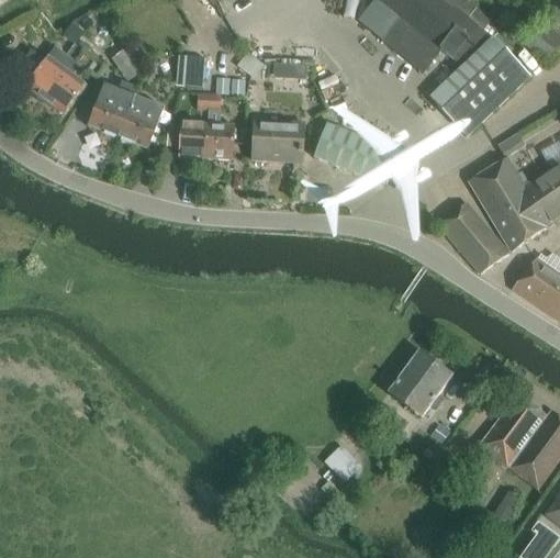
[(460,66),(491,36),(474,24),(483,13),(467,0),(377,0),(404,21),(385,43),(421,71),(439,48),(460,66)]
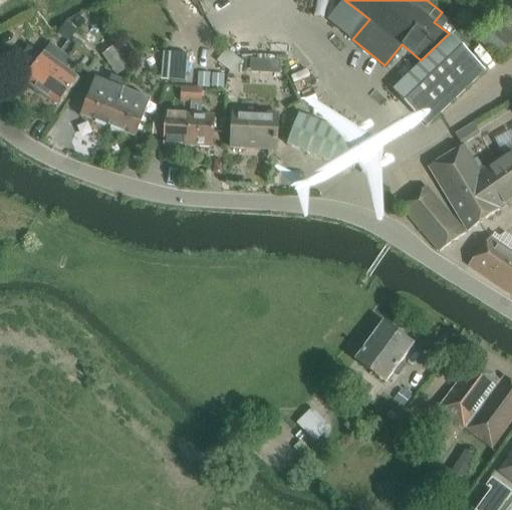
[(476,38),(500,57),(511,42),(511,31),(494,16),(476,38)]
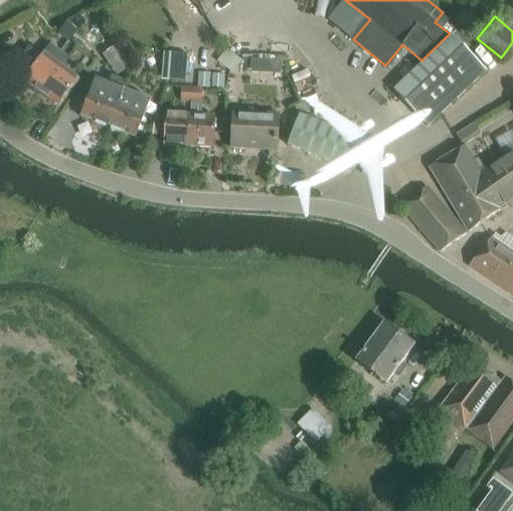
[(64,20),(56,31),(68,39),(76,29),(64,20)]
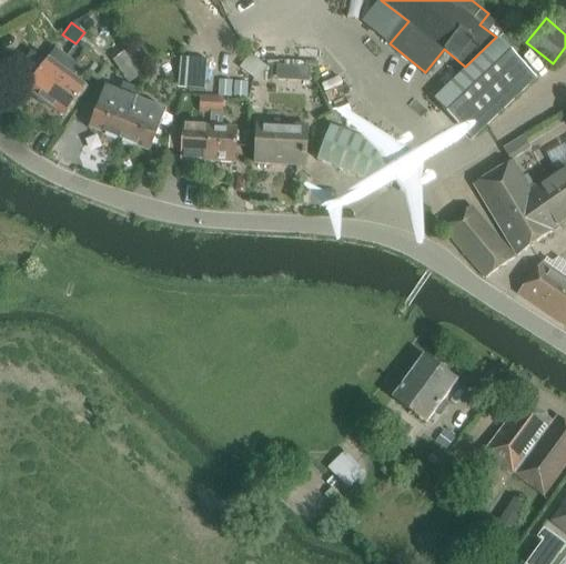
[(497,37),(496,37),(465,67),(432,99),(470,138),(534,76),(497,37)]
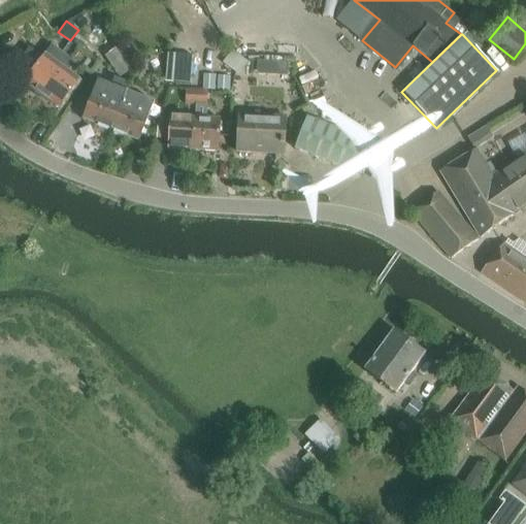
[(120,42),(104,54),(118,74),(134,63),(120,42)]
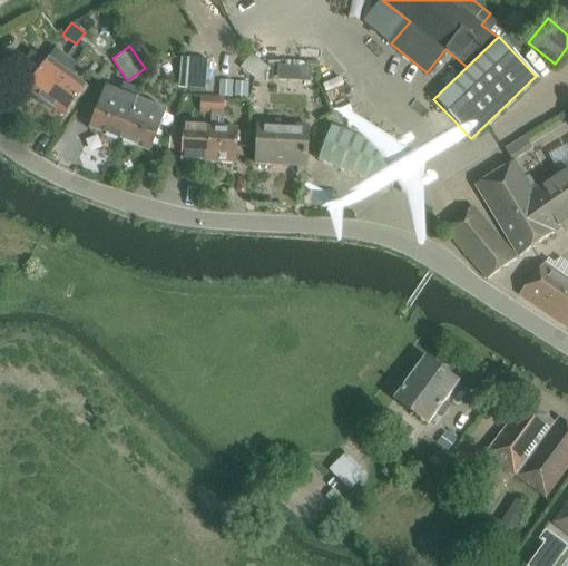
[(27,87),(46,101),(74,62),(55,49),(46,60),(31,50),(15,71),(29,83),(27,87)]
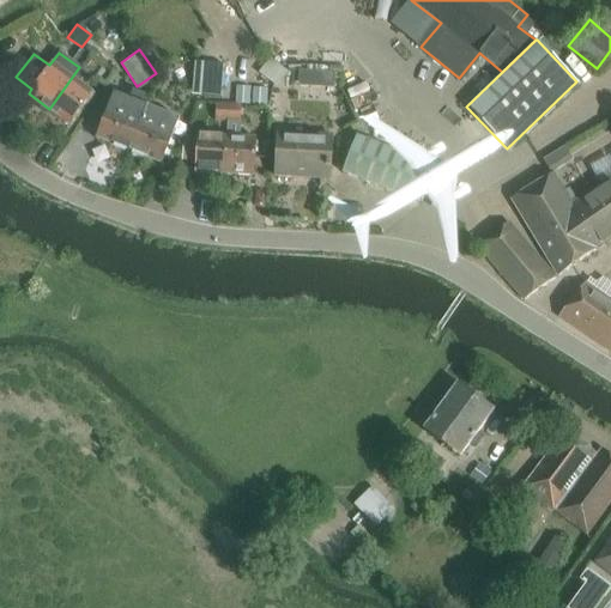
[(268,58),(258,71),(272,83),(284,68),(268,58)]
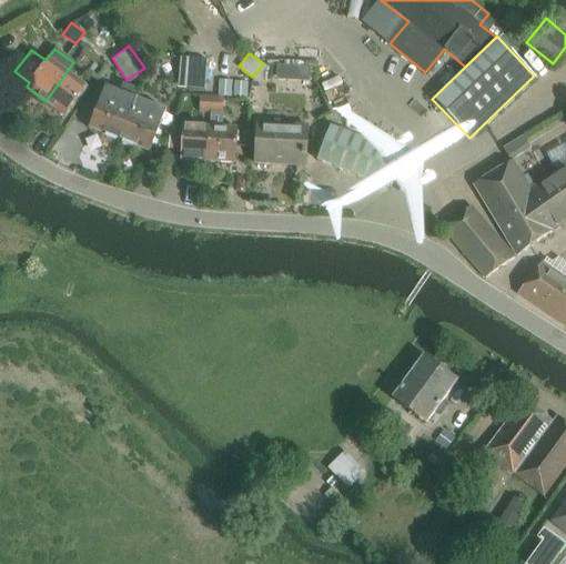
[(180,56),(177,86),(204,88),(206,58),(180,56)]
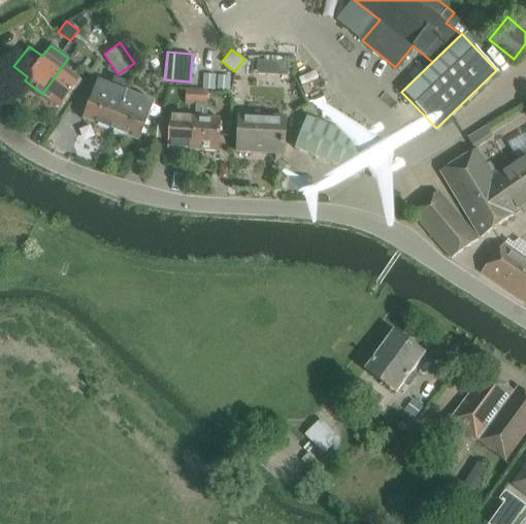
[(68,58),(42,94),(60,106),(79,79),(66,70),(73,62),(68,58)]
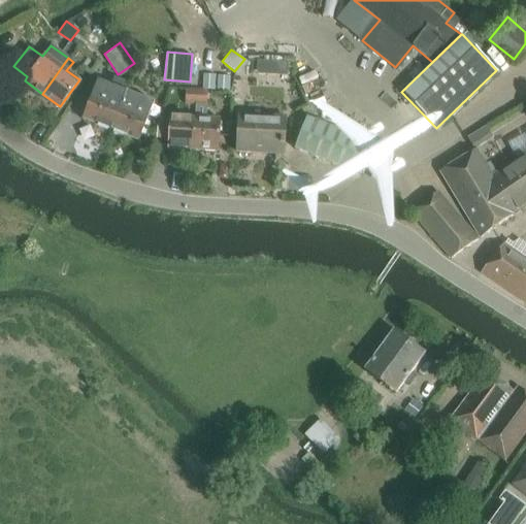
[(202,72),(201,87),(214,88),(215,73),(202,72)]
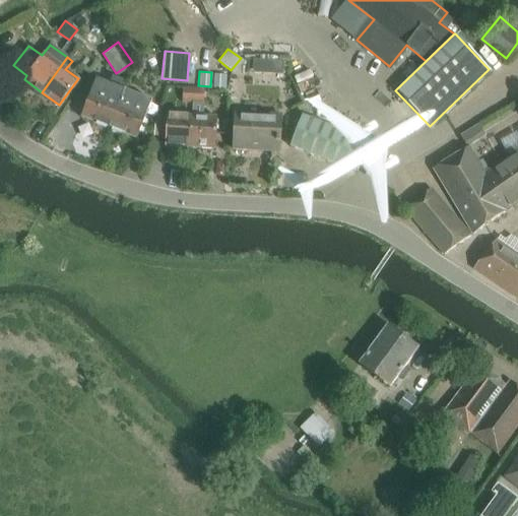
[(213,72),(212,87),(224,87),(225,73),(213,72)]
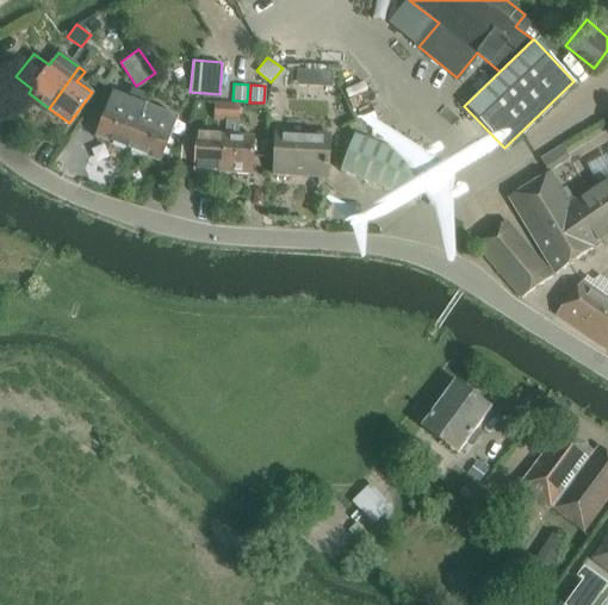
[(94,135),(128,148),(143,108),(125,103),(128,97),(112,91),(94,135)]
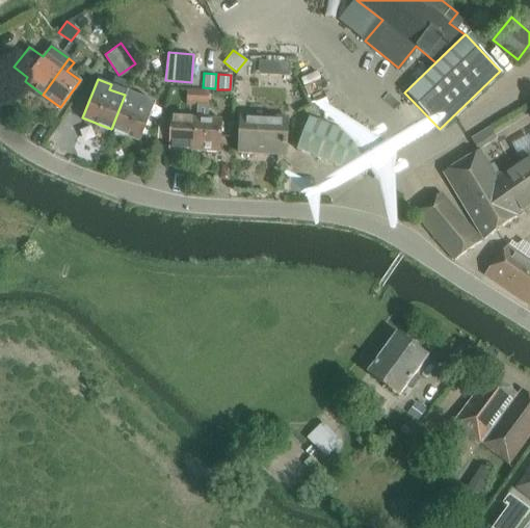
[(184,102),(195,103),(196,87),(185,87),(184,102)]
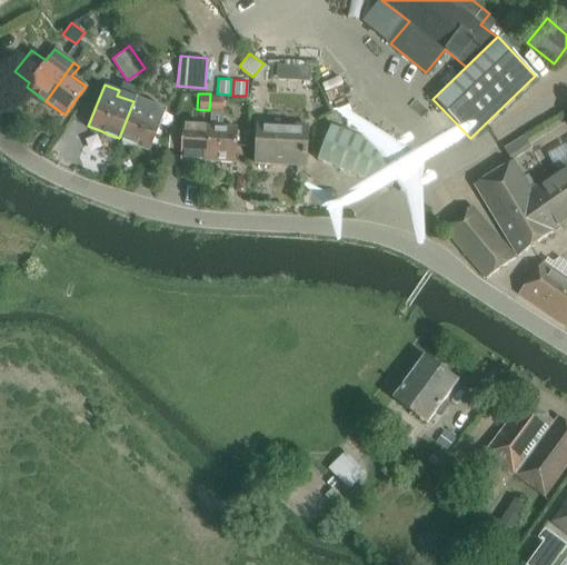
[(210,93),(209,110),(209,126),(207,159),(234,161),(236,127),(221,126),(224,95),(210,93)]
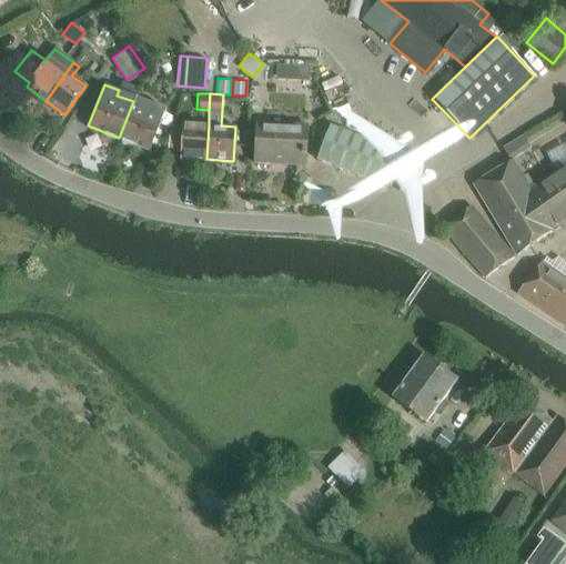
[(133,101),(119,138),(149,150),(165,109),(134,97),(133,101)]
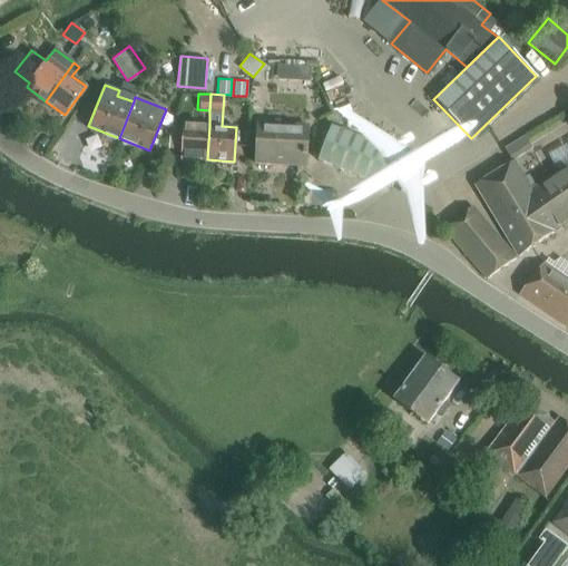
[(255,163),(274,164),(274,160),(304,163),(306,124),(257,120),(255,163)]
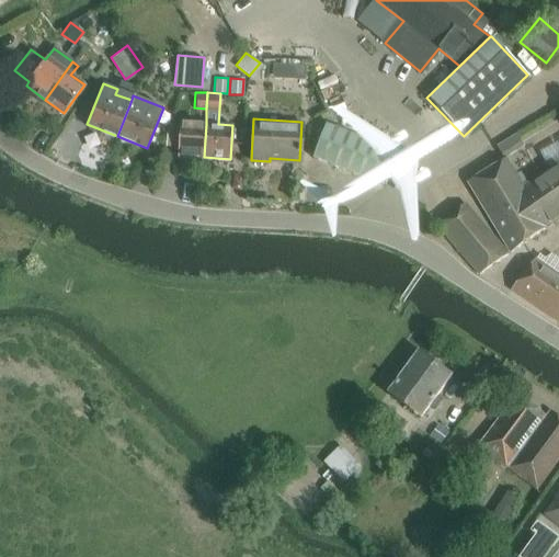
[(177,156),(204,157),(206,124),(179,122),(179,125),(169,125),(166,134),(164,144),(178,145),(177,156)]
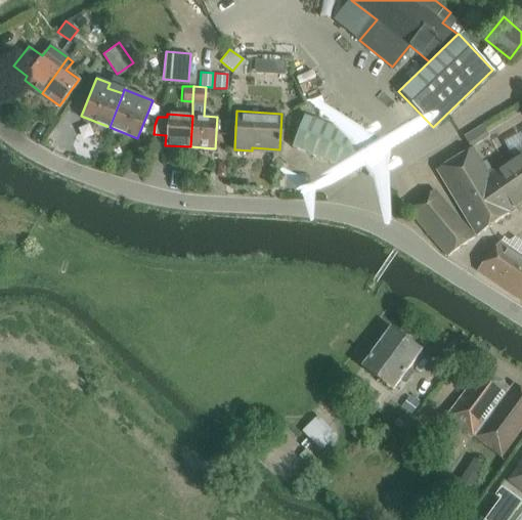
[(291,145),(356,171),(371,141),(303,115),(291,145)]
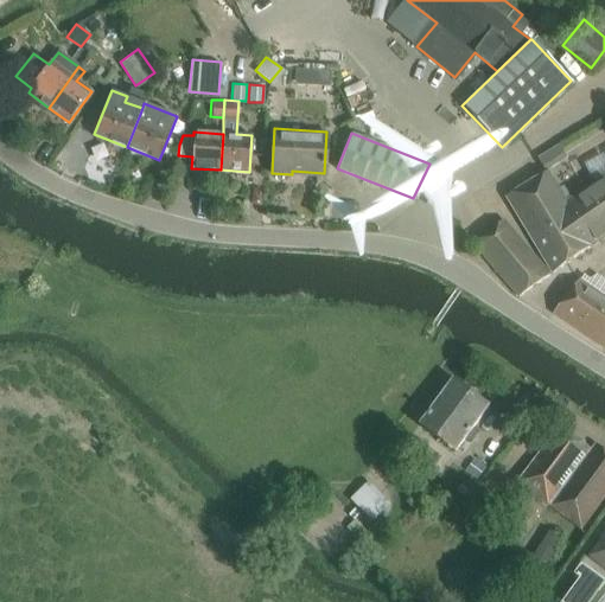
[(604,149),(583,162),(590,174),(584,178),(587,185),(568,197),(566,192),(575,186),(578,177),(558,143),(535,158),(543,171),(504,194),(551,270),(604,234),(604,149)]
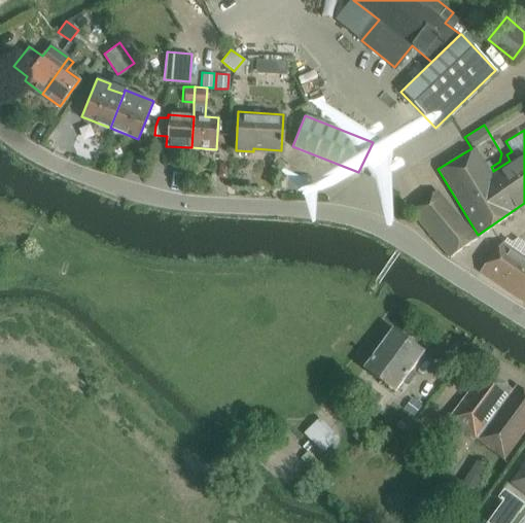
[(410,210),(449,255),(476,237),(435,188),(410,210)]
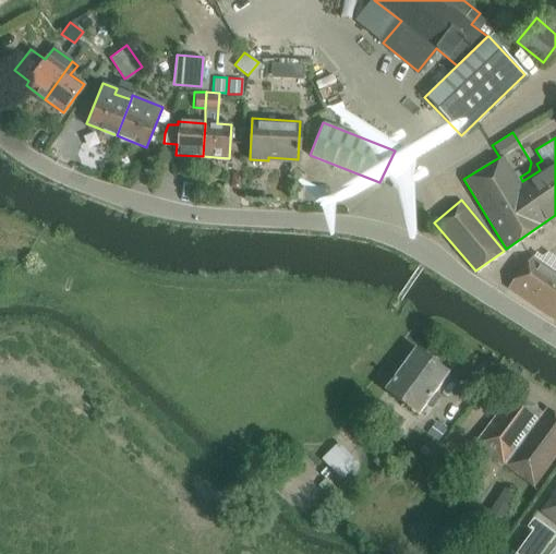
[(507,286),(554,317),(555,313),(555,272),(531,255),(507,286)]
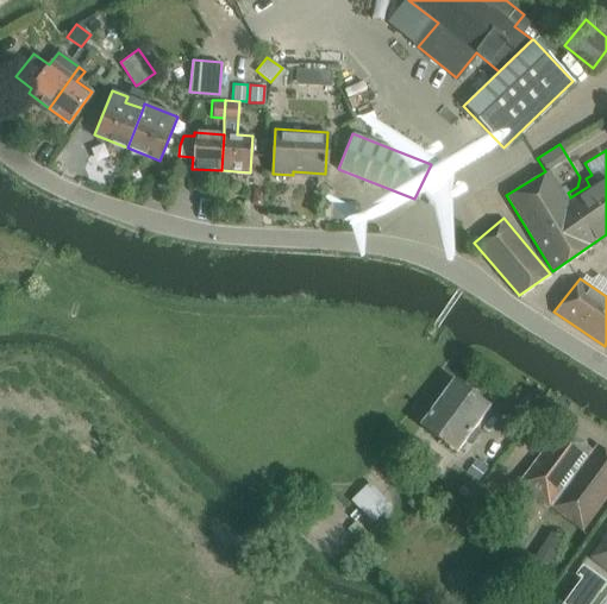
[(444,446),(454,453),(489,403),(451,377),(417,426),(429,435),(444,446)]
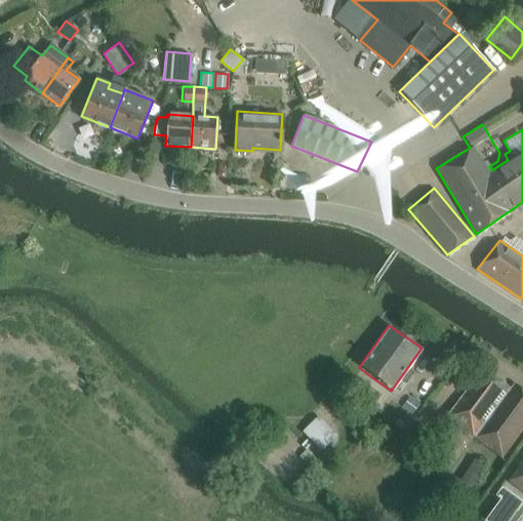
[(472,436),(500,456),(522,425),(522,390),(511,382),(509,387),(504,383),(499,378),(497,378),(482,366),(445,415),(472,436)]
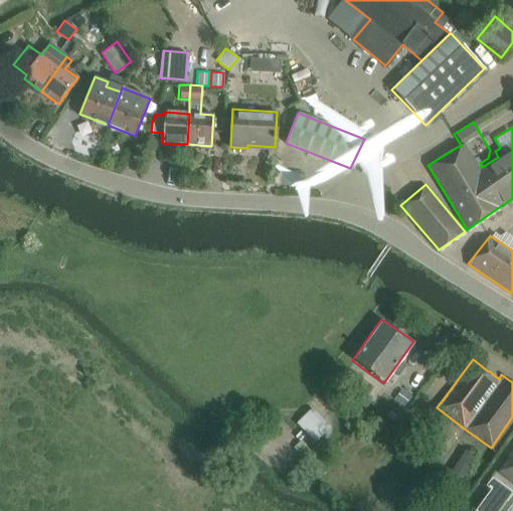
[(309,410),(298,421),(315,441),(327,429),(309,410)]
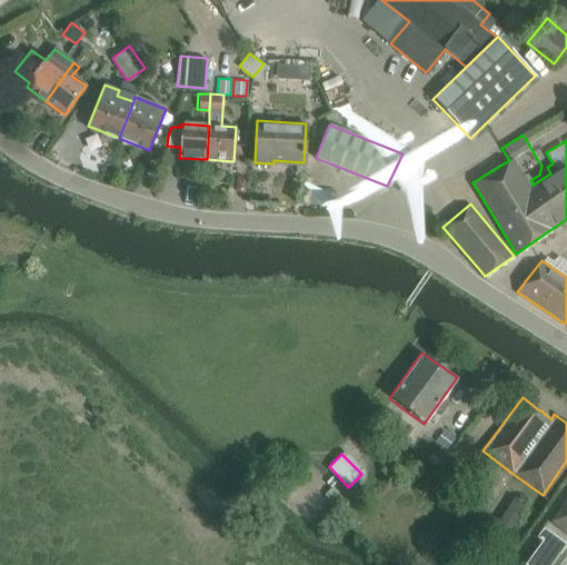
[(566,487),(547,515),(566,529),(566,487)]
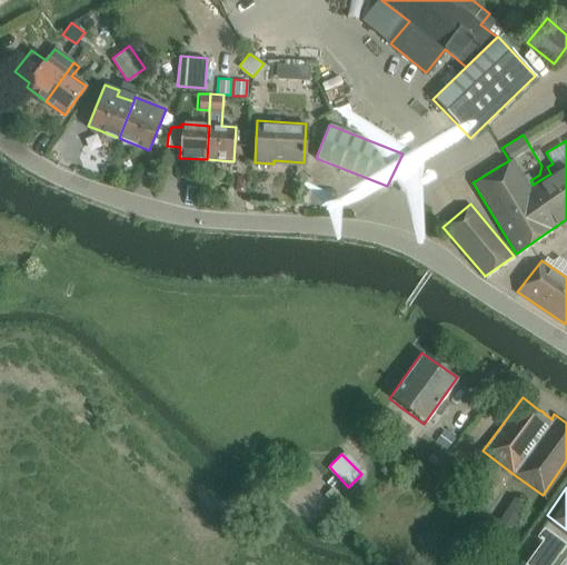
[(509,526),(524,504),(515,498),(500,519),(509,526)]
